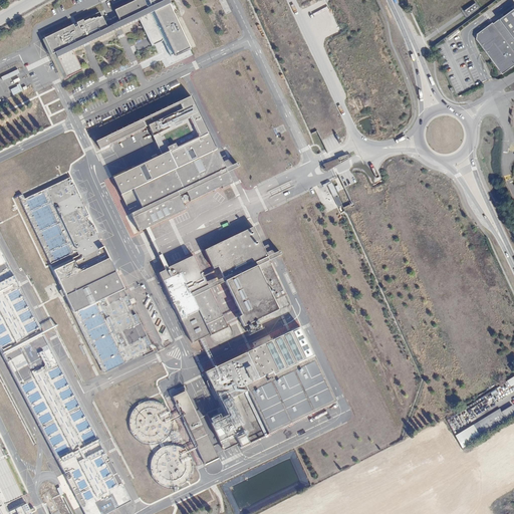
[(136,16),(170,1),(169,0),(149,0),(149,1),(148,0),(147,0),(145,1),(145,2),(143,0),(137,0),(121,7),(124,13),(117,17),(120,22),(122,27),(138,20),(136,16)]
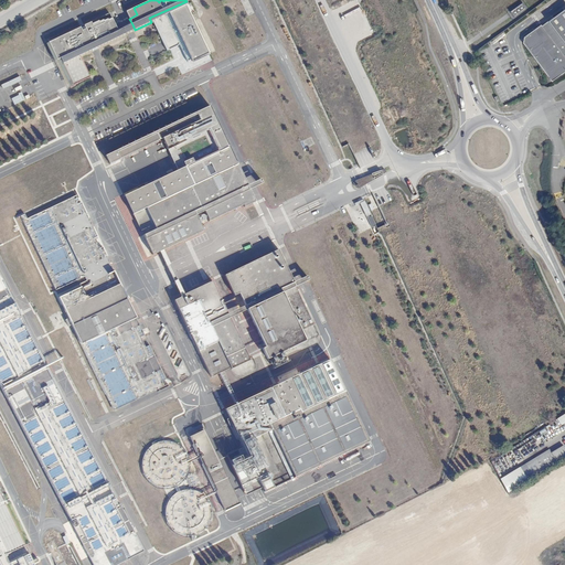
[(188,4),(187,1),(149,18),(151,22),(153,21),(160,35),(159,36),(164,46),(166,45),(168,50),(167,51),(167,52),(179,45),(179,44),(187,62),(191,60),(192,62),(209,53),(185,6),(188,4)]
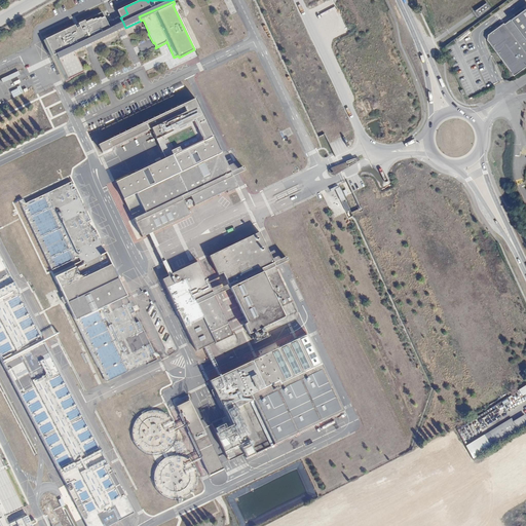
[(127,13),(124,7),(117,11),(120,17),(127,13)]
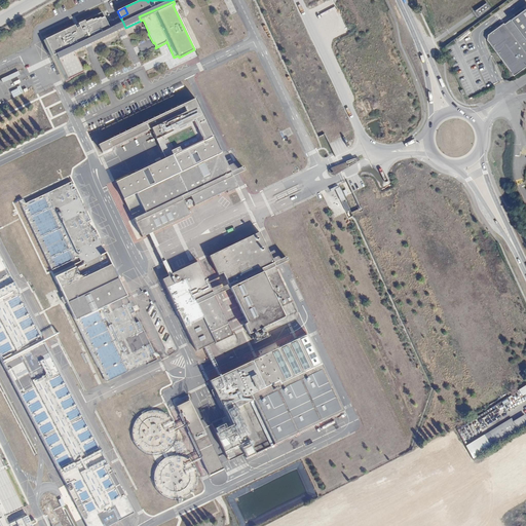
[(525,7),(487,36),(486,43),(514,78),(525,69),(525,7)]
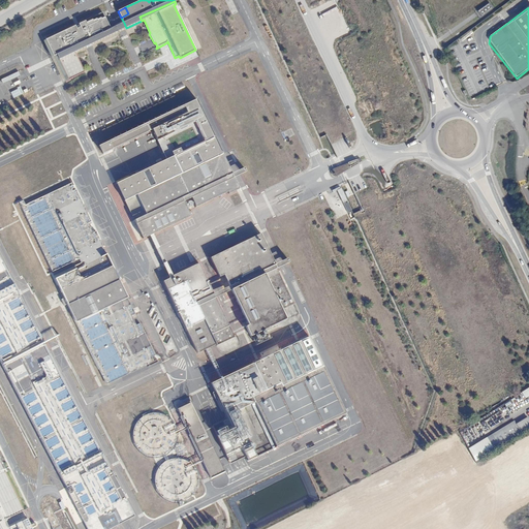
[(118,31),(116,27),(115,25),(110,28),(102,11),(78,24),(79,25),(75,27),(74,25),(45,39),(53,56),(56,54),(58,59),(55,60),(65,82),(81,74),(71,54),(118,31)]
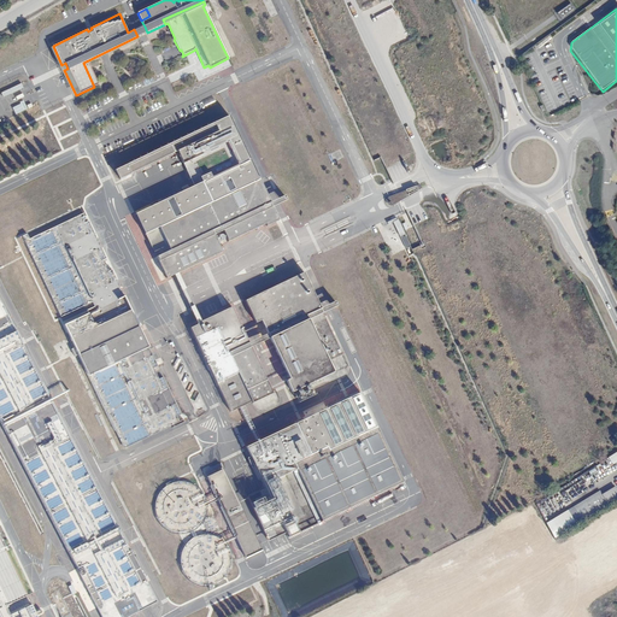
[(0,87),(3,95),(24,89),(21,80),(0,86),(0,87)]
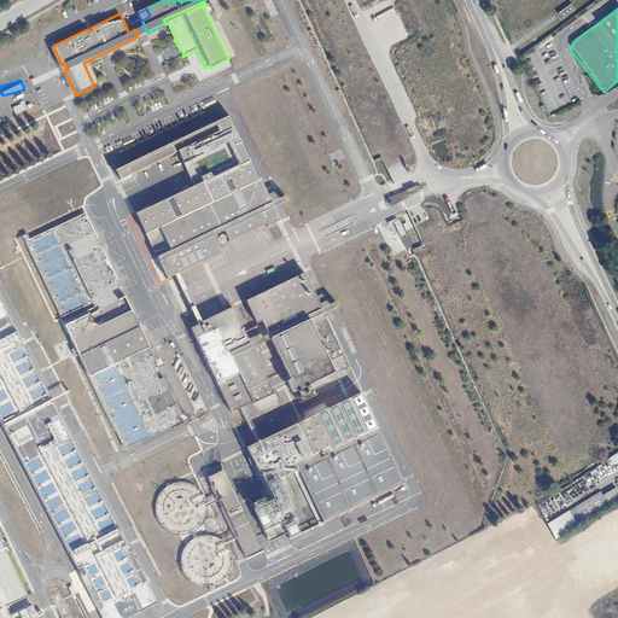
[(231,114),(115,169),(121,181),(178,153),(184,164),(228,144),(239,165),(136,214),(146,234),(161,228),(216,202),(242,190),(260,181),(262,179),(231,114)]
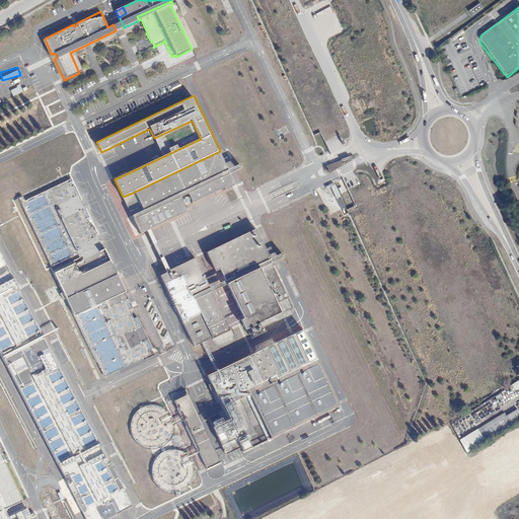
[(216,189),(232,181),(229,176),(228,174),(218,152),(203,159),(216,189)]
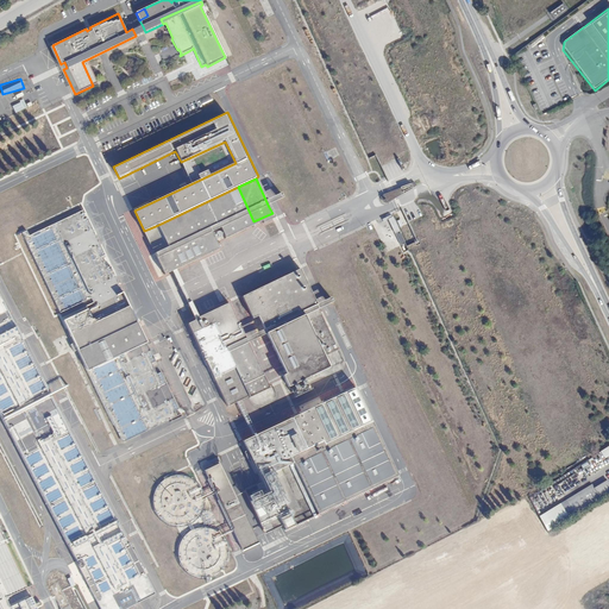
[(213,199),(231,237),(262,223),(263,224),(275,219),(272,213),(253,221),(238,187),(213,199)]
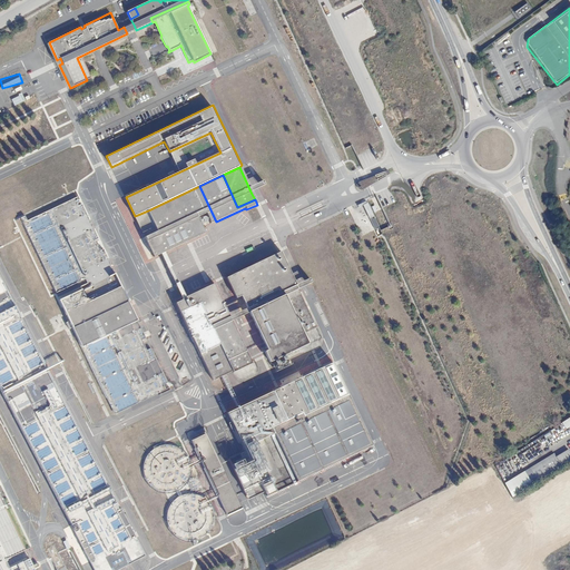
[(375,175),(360,183),(363,190),(379,182),(375,175)]
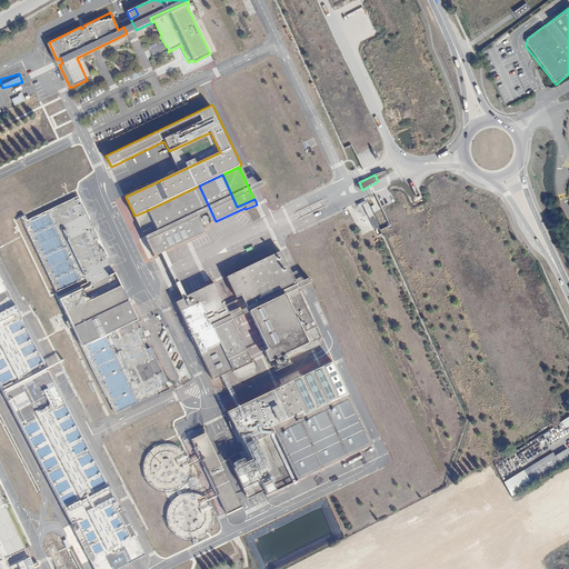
[(209,223),(216,221),(199,186),(148,210),(158,230),(145,237),(153,257),(205,232),(196,213),(203,210),(209,223)]
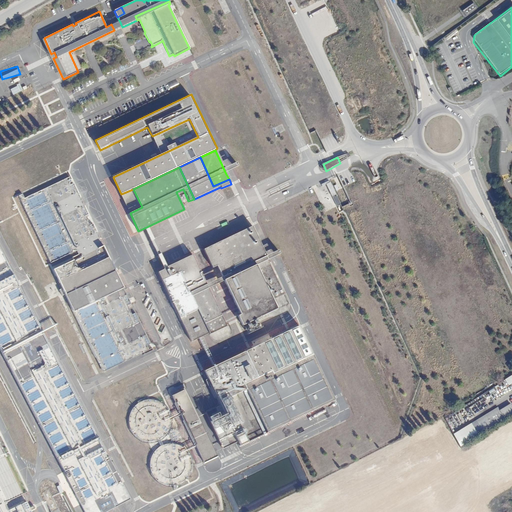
[(329,182),(329,181),(321,184),(322,186),(326,184),(332,196),(335,194),(329,182)]
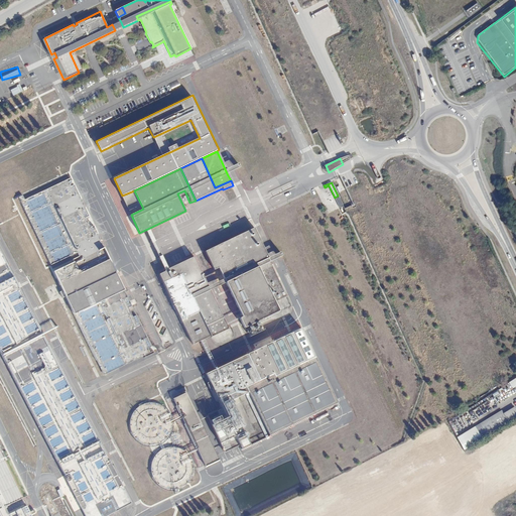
[(286,296),(269,262),(268,258),(254,228),(205,251),(214,270),(219,268),(243,317),(240,318),(244,329),(279,311),(274,302),(286,296)]
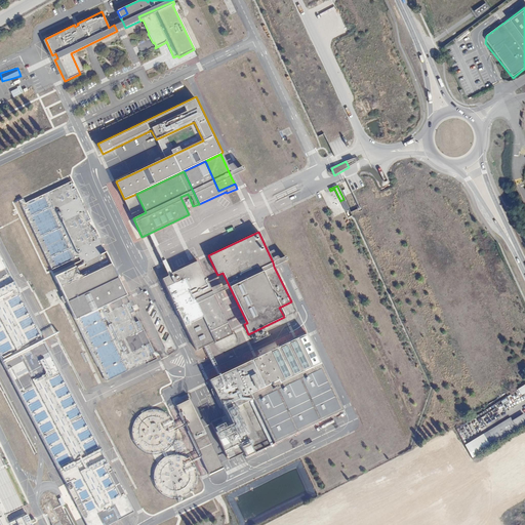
[(108,471),(105,465),(107,462),(25,301),(24,300),(24,299),(0,254),(0,359),(6,370),(19,363),(26,374),(12,381),(14,388),(58,470),(62,468),(69,482),(66,484),(67,484),(70,490),(73,488),(78,497),(74,499),(86,524),(109,524),(134,512),(112,469),(108,471)]
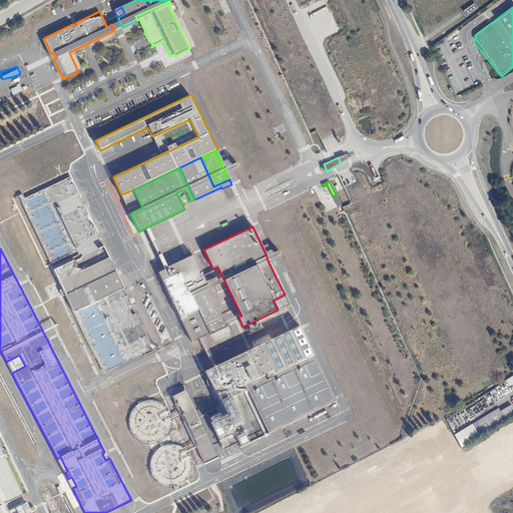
[(267,257),(268,261),(273,259),(277,257),(275,252),(271,254),(267,257)]
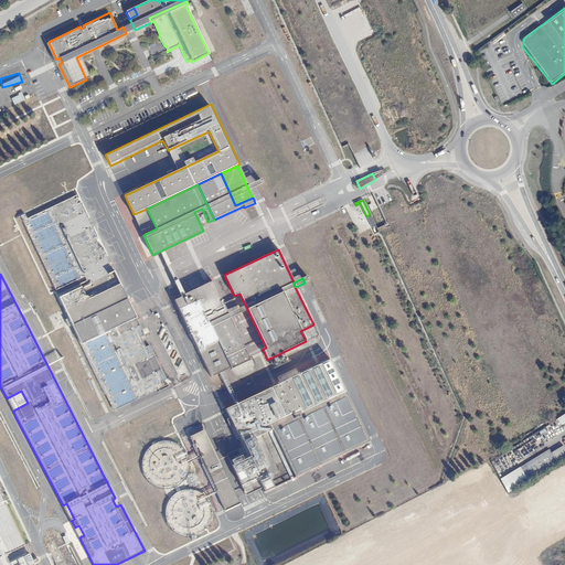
[(251,360),(212,281),(173,299),(211,377),(230,369),(231,370),(251,360)]
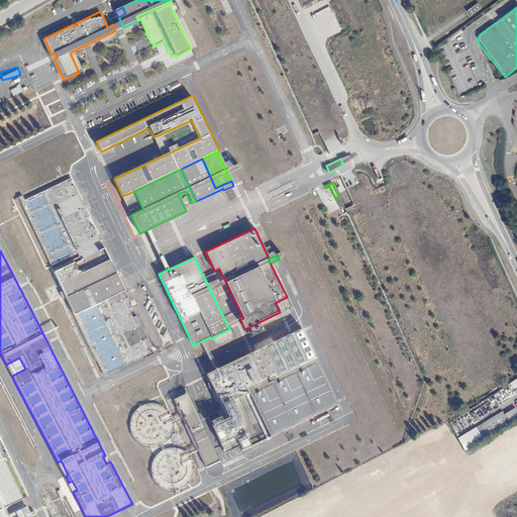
[(103,365),(108,374),(150,353),(148,350),(151,348),(137,317),(133,318),(129,309),(132,308),(116,274),(67,298),(99,367),(103,365)]
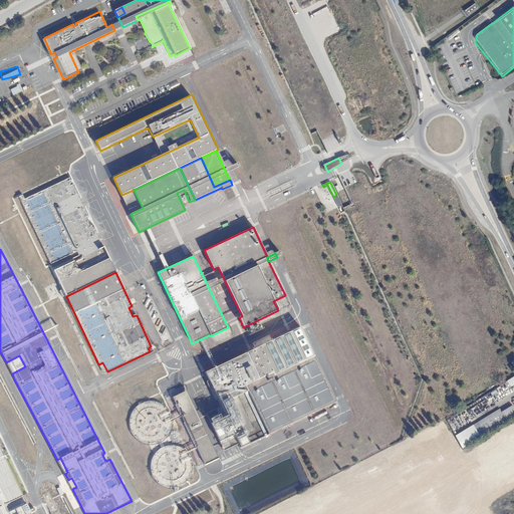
[(238,320),(230,323),(233,332),(241,329),(238,320)]
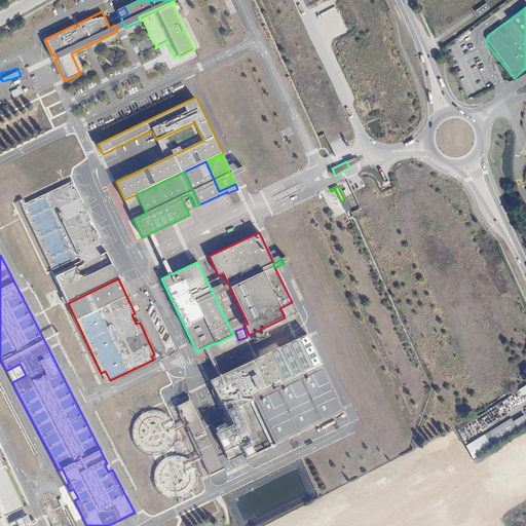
[(308,334),(211,380),(248,457),(345,411),(308,334)]
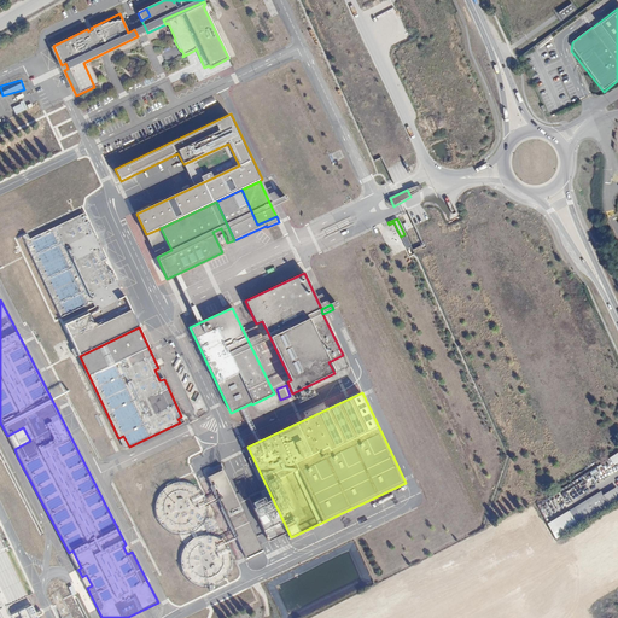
[(23,427),(7,436),(15,449),(30,441),(23,427)]
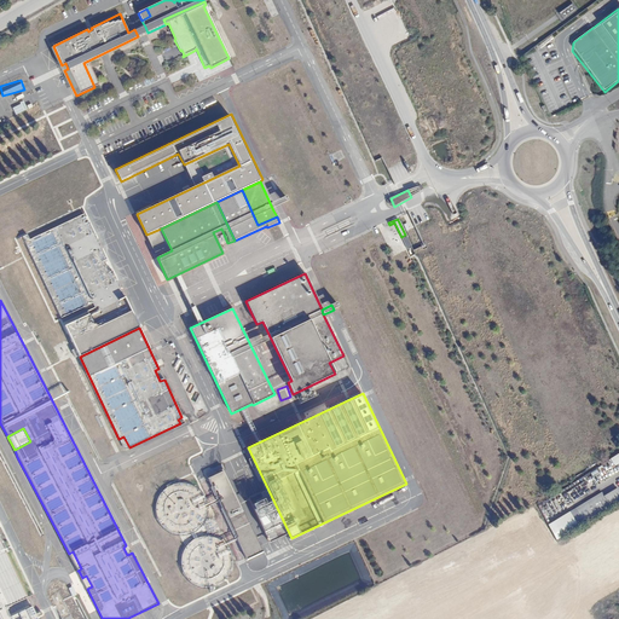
[(125,450),(129,447),(123,437),(119,439),(125,450)]
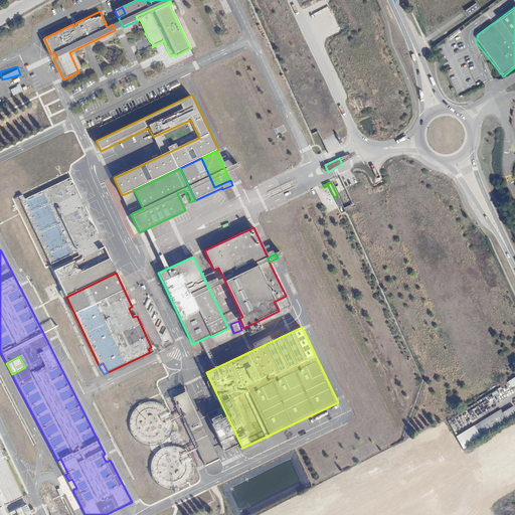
[(509,386),(514,383),(514,375),(506,381),(509,386)]
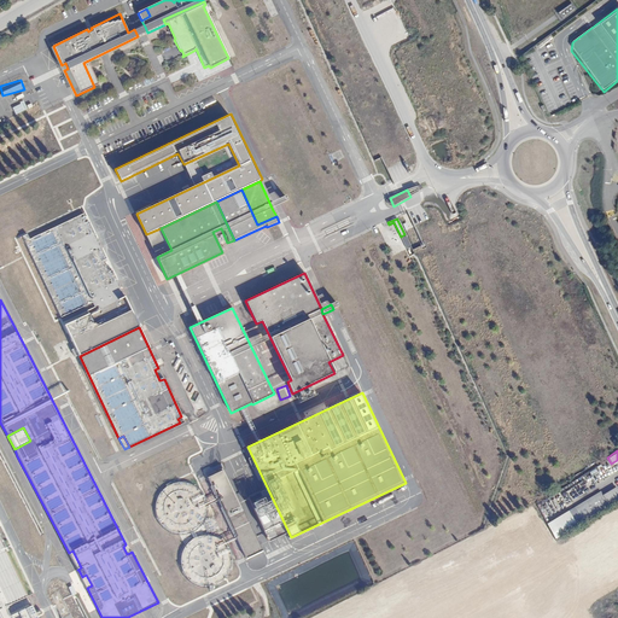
[(601,494),(600,491),(567,509),(575,523),(617,497),(617,491),(614,487),(601,494)]
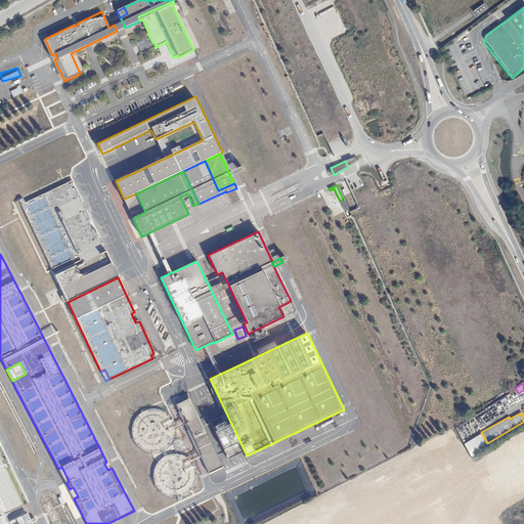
[(481,433),(462,444),(469,454),(487,444),(481,433)]
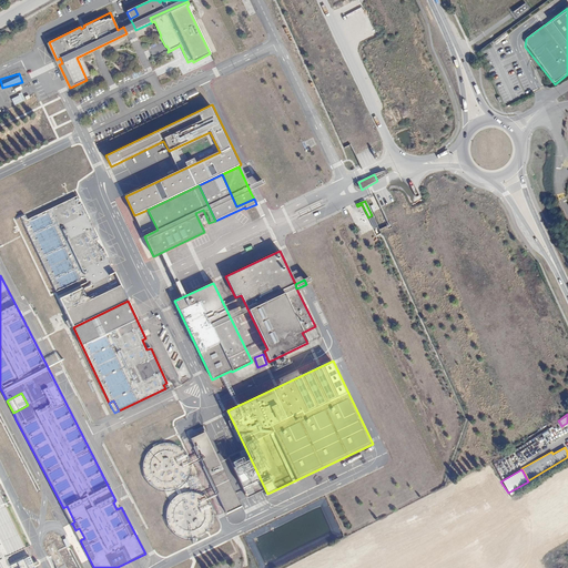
[(34,567),(0,494),(0,567),(34,567)]
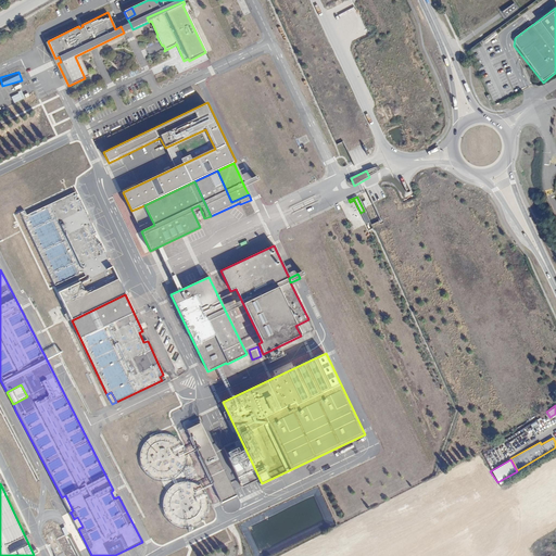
[(65,495),(62,497),(70,513),(73,510),(65,495)]
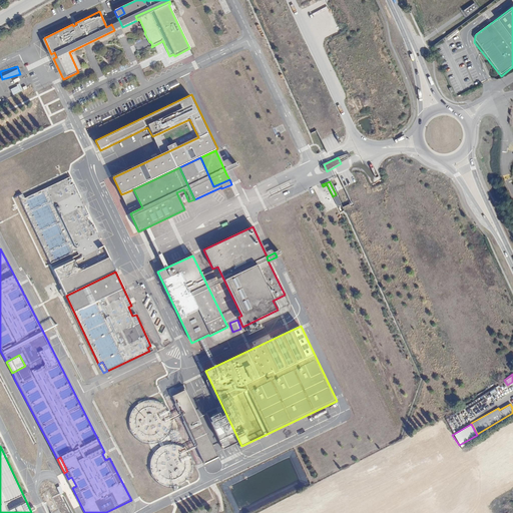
[(64,473),(72,488),(76,486),(71,477),(68,479),(65,473),(64,473)]
